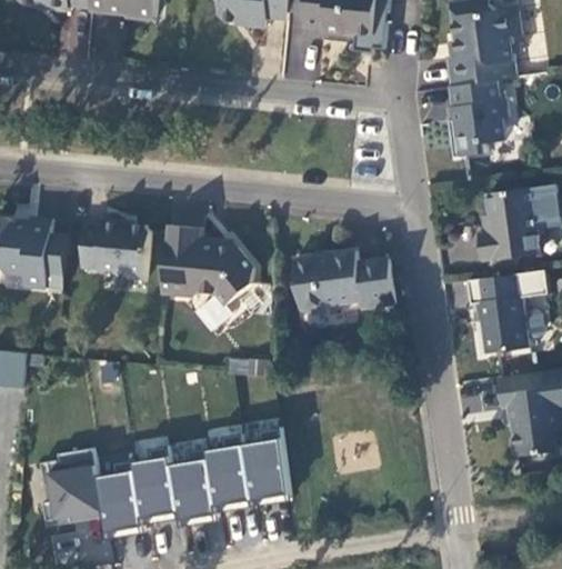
[(88,8),(88,0),(18,0),(20,2),(47,6),(47,9),(67,11),(68,7),(88,8)]
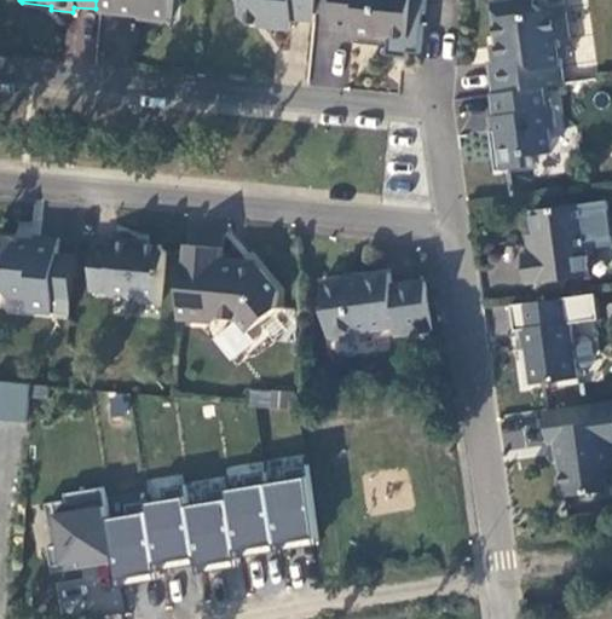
[(96,0),(96,9),(96,12),(167,19),(168,0),(96,0)]
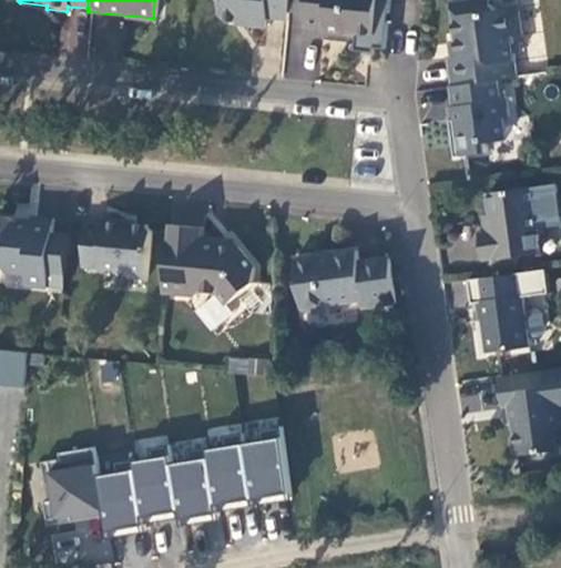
[(264,19),(285,20),(286,0),(217,0),(216,16),(222,21),(244,23),(244,26),(263,28),(264,19)]
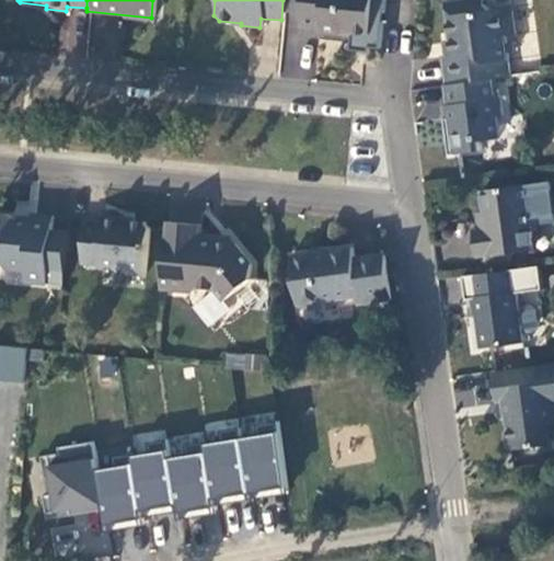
[(366,34),(369,0),(298,0),(296,29),(318,31),(316,33),(337,35),(337,32),(366,34)]
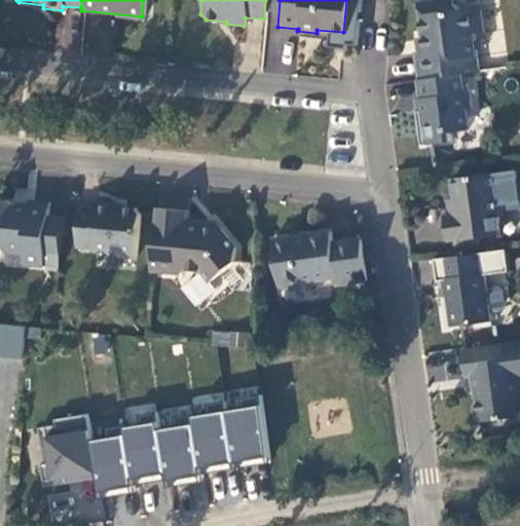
[(411,52),(415,81),(416,80),(458,75),(466,74),(463,58),(474,57),(471,33),(481,32),(478,6),(456,9),(451,5),(450,0),(430,0),(414,2),(421,50),(411,52)]
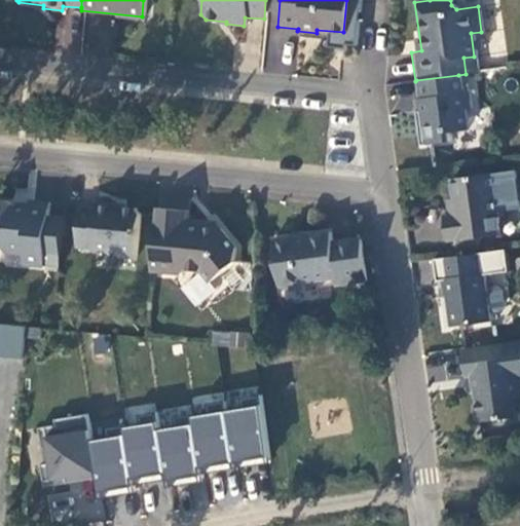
[(466,74),(476,72),(474,57),(463,58),(466,74)]
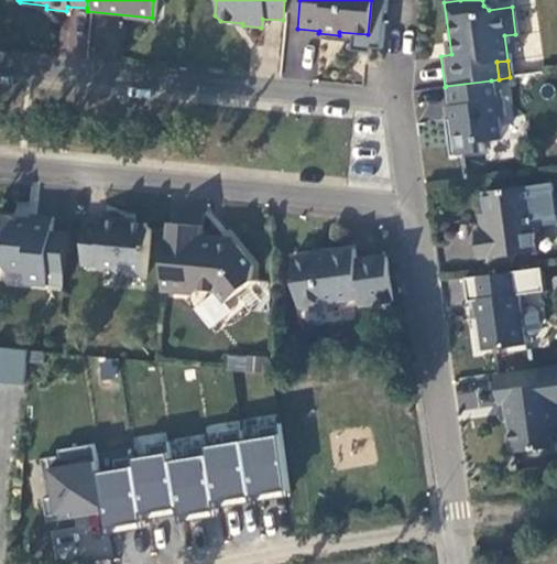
[(491,80),(446,86),(449,107),(451,119),(443,120),(448,155),(482,151),(480,141),(498,139),(495,118),(502,117),(499,94),(492,95),(491,80)]
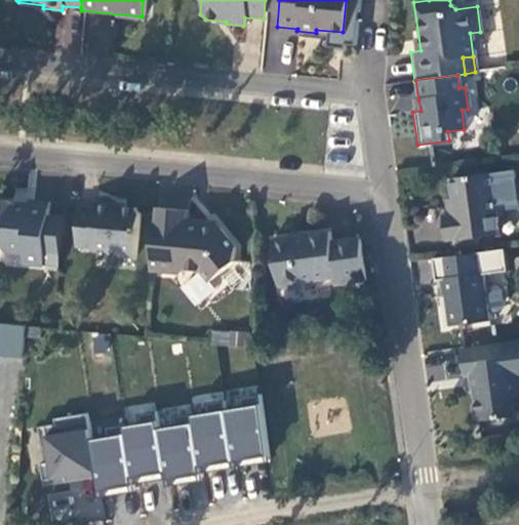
[(385,96),(387,112),(407,110),(405,94),(385,96)]
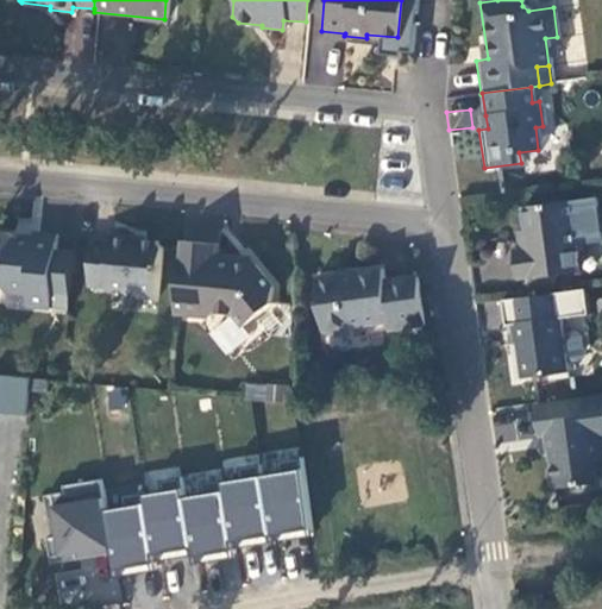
[(488,129),(486,115),(477,115),(478,130),(488,129)]
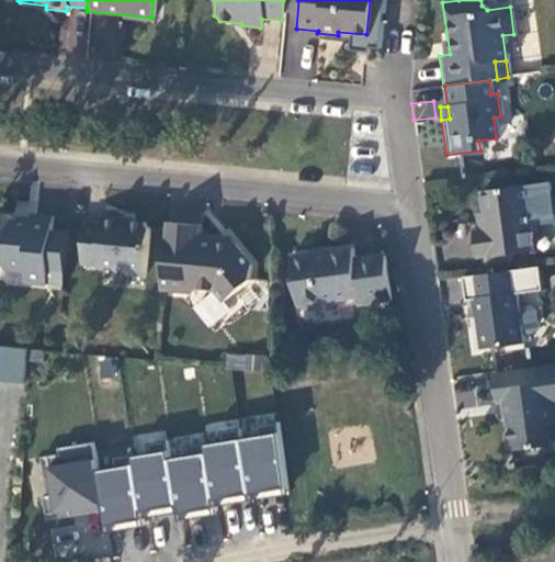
[(528,184),(479,191),(484,227),(471,229),(474,259),(532,250),(525,209),(530,202),(528,184)]
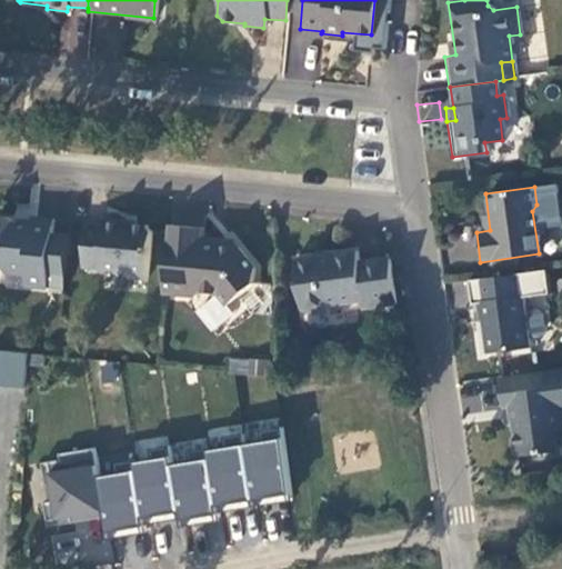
[(46,275),(49,235),(51,220),(29,218),(28,226),(28,227),(21,226),(17,225),(17,222),(11,221),(8,221),(9,219),(0,218),(0,269),(3,273),(23,276),(22,287),(44,289),(46,275)]
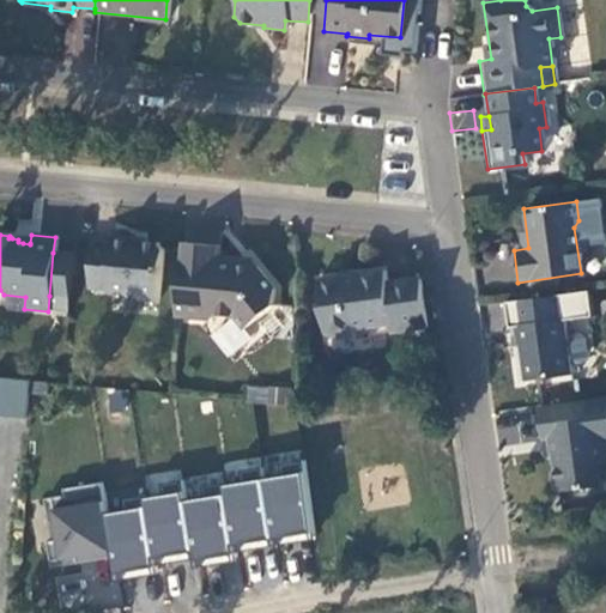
[(156,301),(161,250),(155,243),(131,241),(132,238),(109,236),(108,244),(90,242),(86,287),(129,292),(134,298),(156,301)]
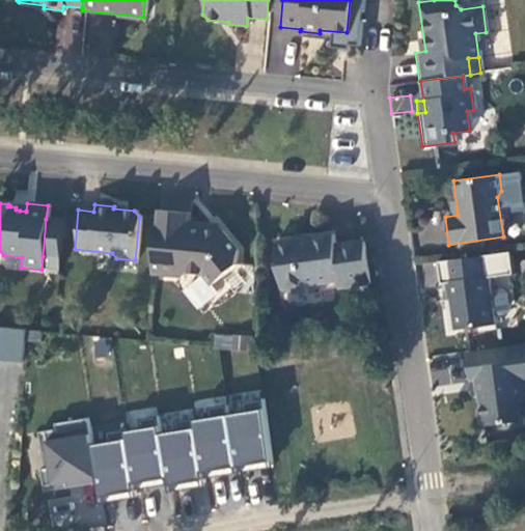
[(187,214),(154,211),(148,274),(180,277),(186,272),(201,274),(211,285),(235,264),(236,250),(220,230),(208,229),(209,225),(187,223),(187,214)]
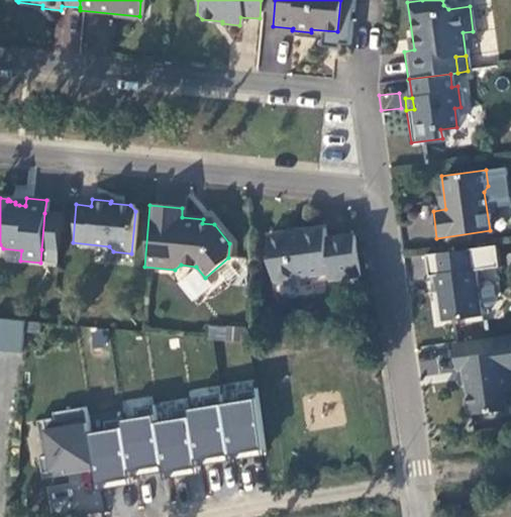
[(57,250),(61,214),(44,213),(41,249),(57,250)]
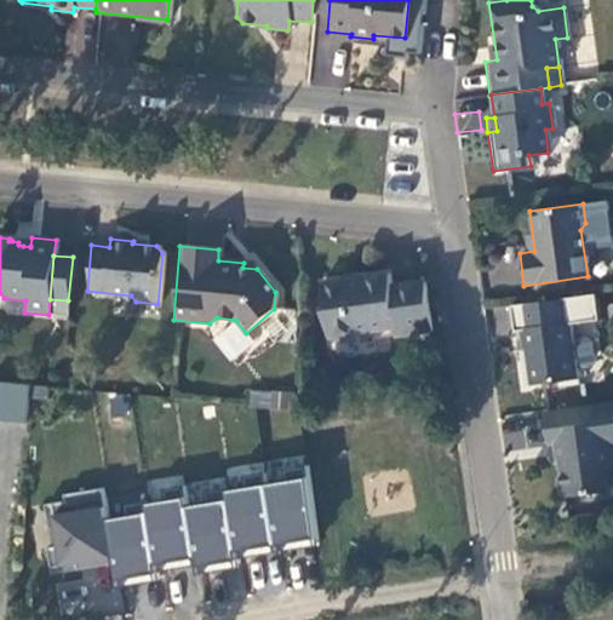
[(388,286),(387,274),(355,277),(355,281),(345,282),(345,280),(318,283),(325,338),(328,337),(332,343),(354,339),(359,333),(390,328),(391,337),(429,332),(423,281),(422,281),(388,286)]
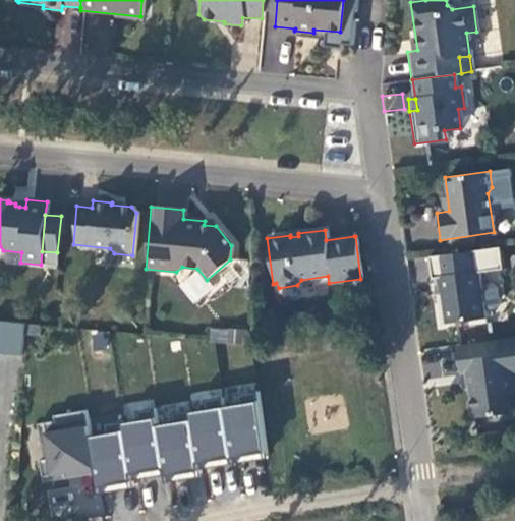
[(440,293),(445,323),(483,317),(476,271),(435,276),(438,293),(440,293)]
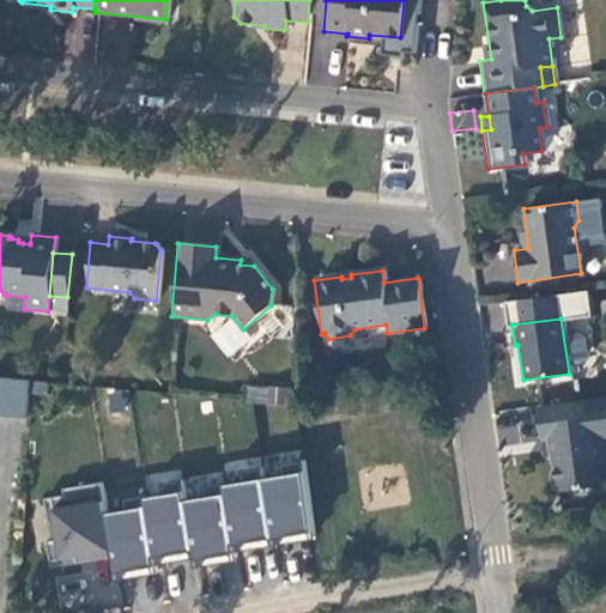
[(0,417),(18,418),(22,380),(0,378),(0,417)]
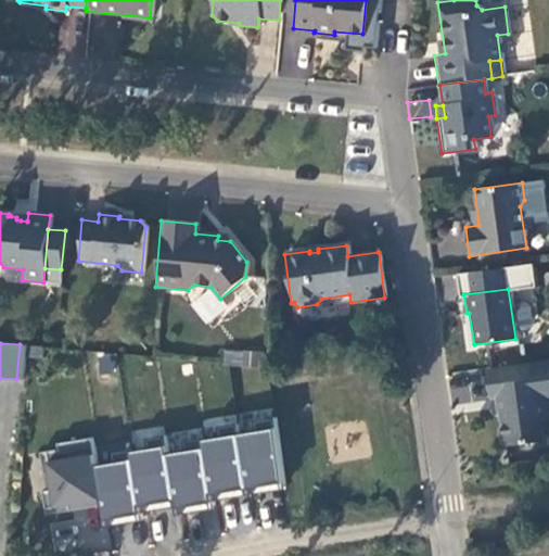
[(548,375),(548,359),(539,362),(541,377),(548,375)]
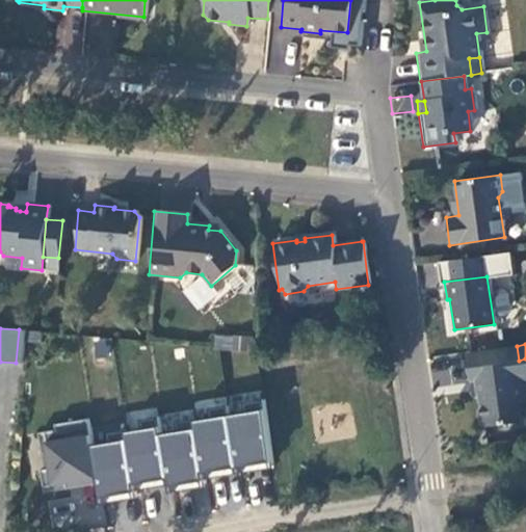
[(517,346),(465,353),(469,380),(476,379),(482,426),(519,421),(518,411),(525,409),(525,358),(519,361),(517,346)]
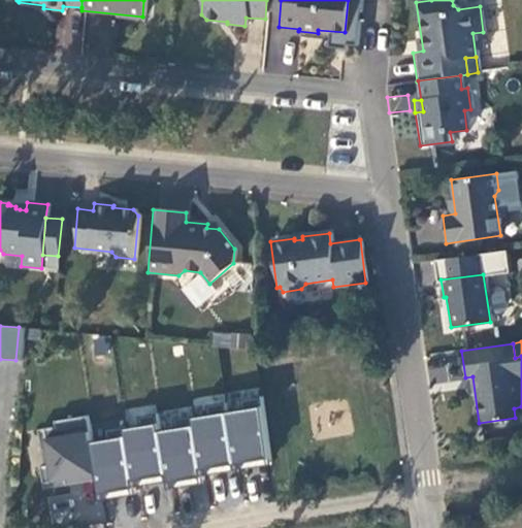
[(40,489),(63,485),(62,480),(93,474),(83,416),(51,421),(52,426),(34,429),(38,451),(44,450),(46,464),(36,466),(40,489)]
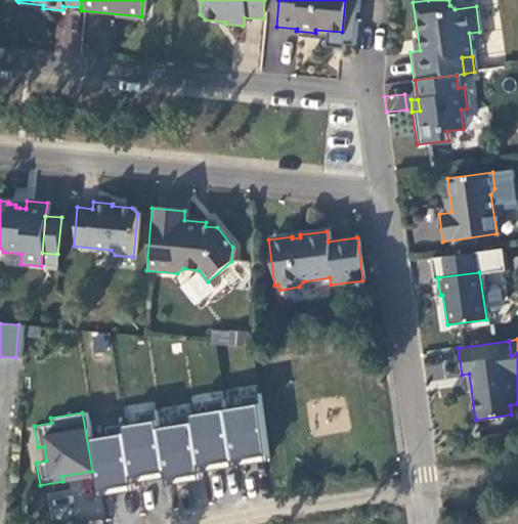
[(61,476),(62,481),(93,476),(92,471),(61,476)]
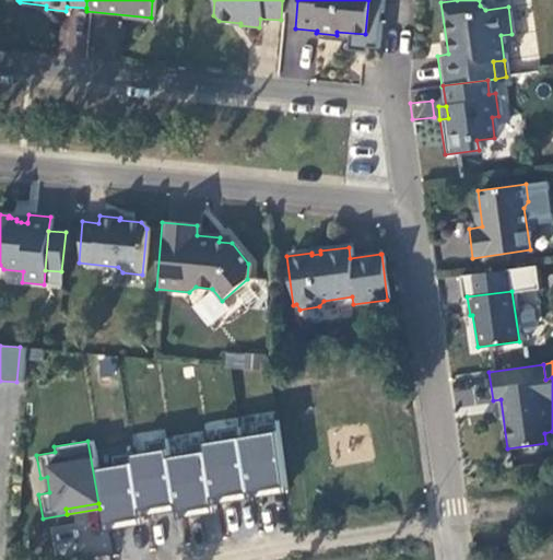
[(99,523),(46,522),(46,553),(99,555),(99,523)]
